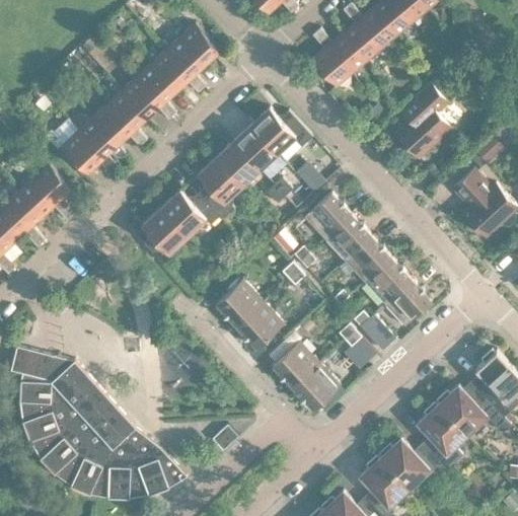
[(256,0),(268,11),(279,1),(279,0),(256,0)]
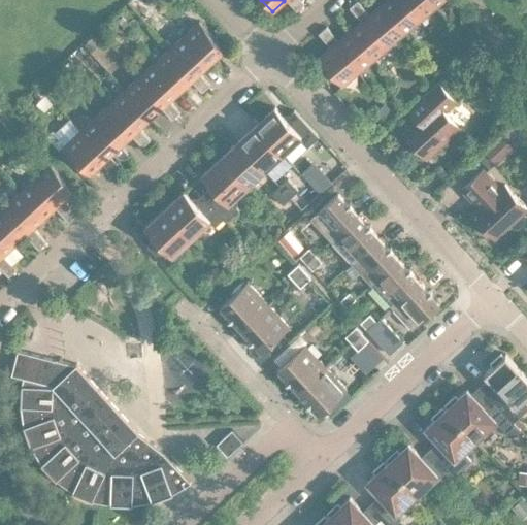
[(297,0),(289,7),(295,13),(302,6),(297,0)]
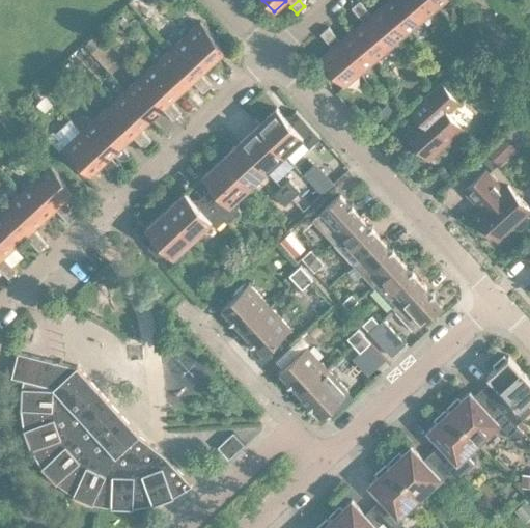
[(390,0),(381,7),(406,36),(421,24),(400,0),(390,0)]
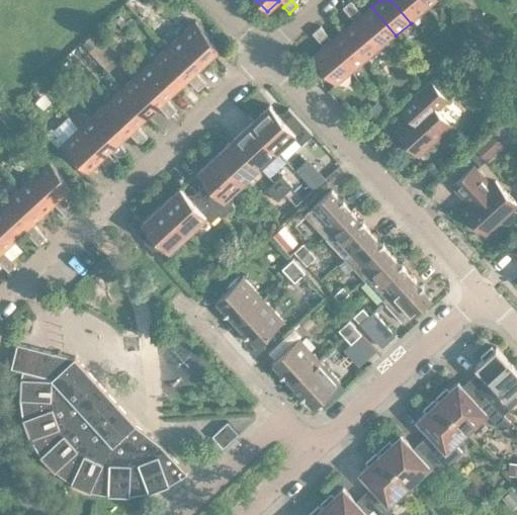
[(391,0),(411,23),(411,22),(415,19),(426,10),(417,0),(391,0)]
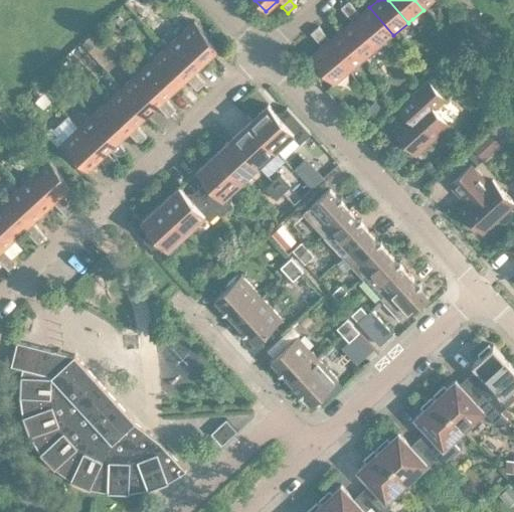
[(414,0),(423,10),(435,0),(414,0)]
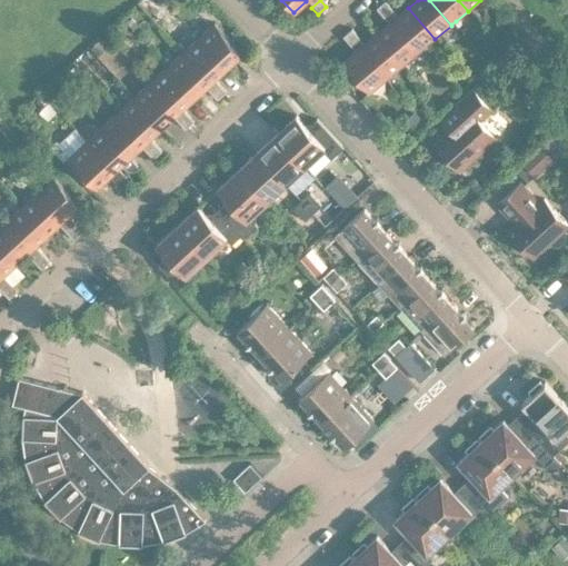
[(375,11),(381,19),(390,11),(384,3),(375,11)]
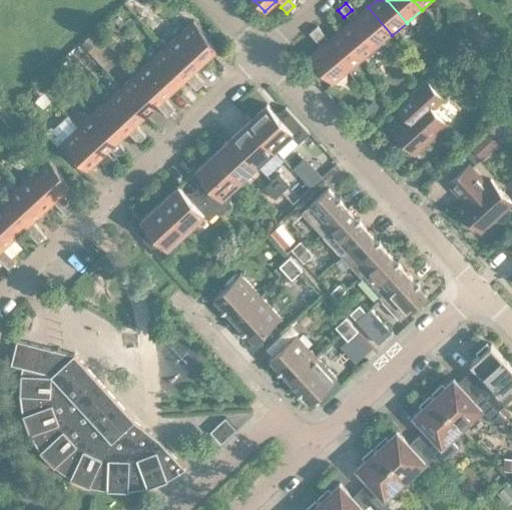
[(353,20),(377,48),(392,35),(368,7),(357,17),(353,20)]
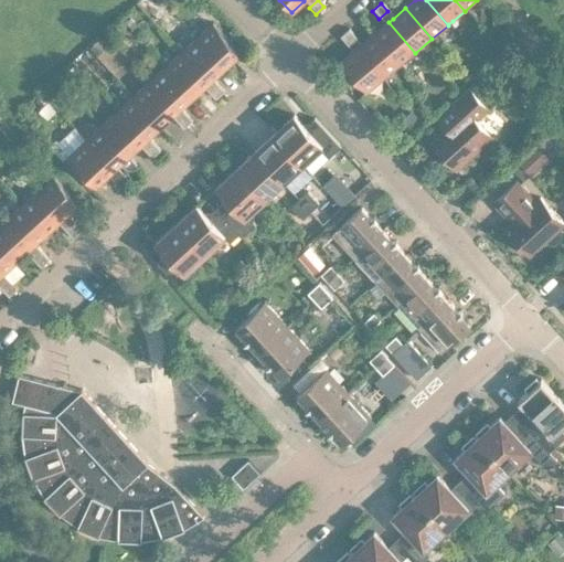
[(379,19),(384,25),(389,22),(393,19),(387,11),(379,19)]
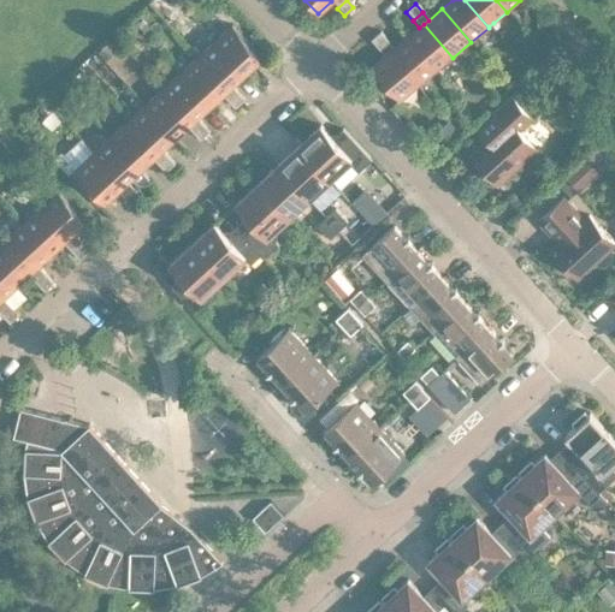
[(140,22),(135,27),(142,35),(147,30),(140,22)]
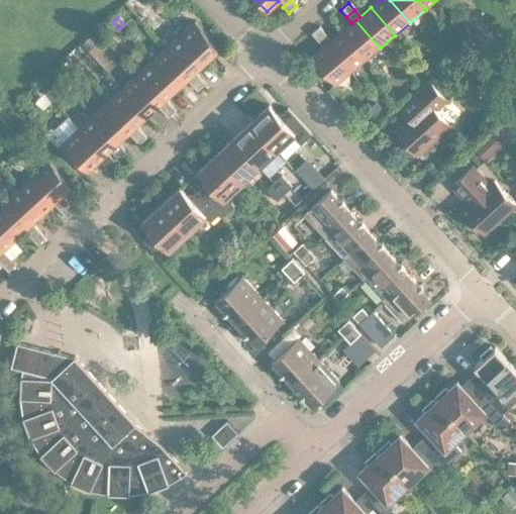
[(351,23),(340,33),(365,61),(380,48),(355,20),(351,23)]
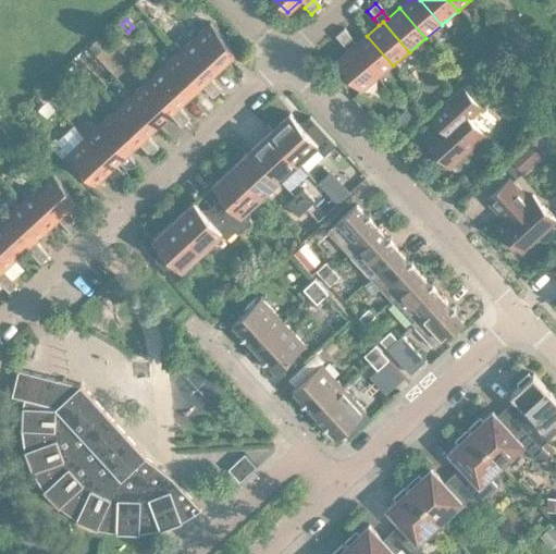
[(209,25),(193,39),(219,69),(231,58),(237,64),(245,57),(238,50),(235,53),(209,25)]
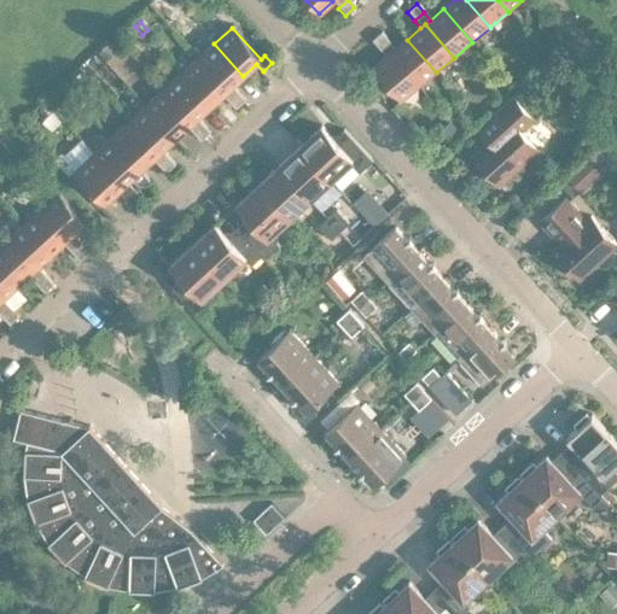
[(371,42),(378,51),(388,42),(380,34),(371,42)]
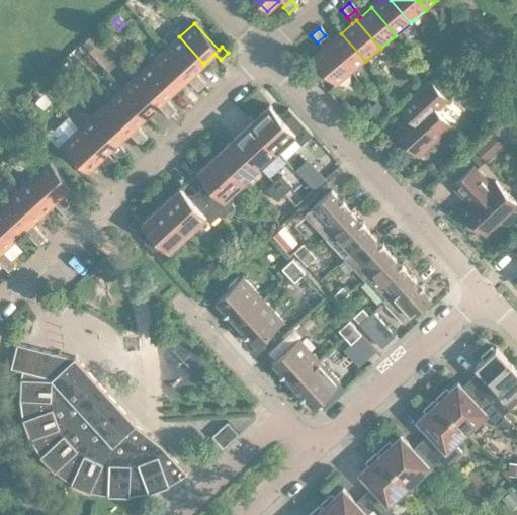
[(121,32),(117,35),(122,41),(126,37),(121,32)]
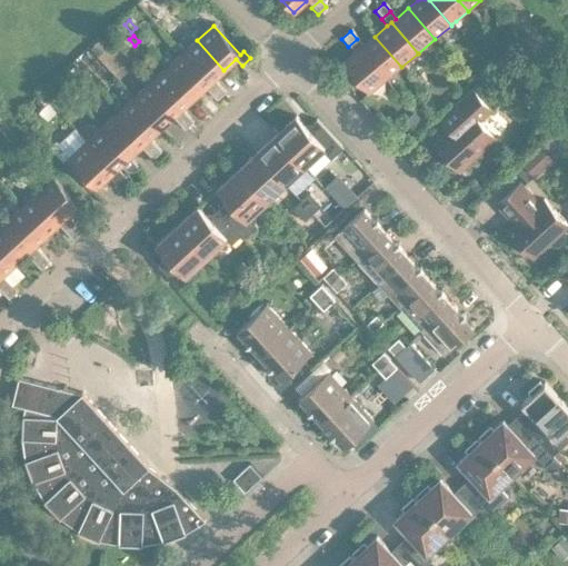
[(375,37),(362,47),(358,50),(384,81),(401,67),(375,37)]
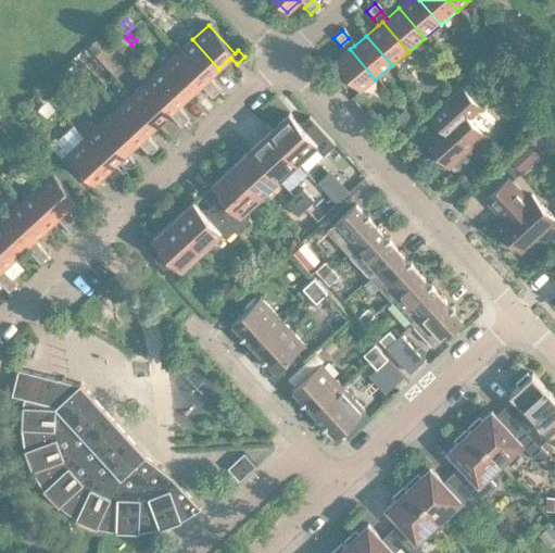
[(340,46),(345,53),(350,49),(354,46),(349,38),(340,46)]
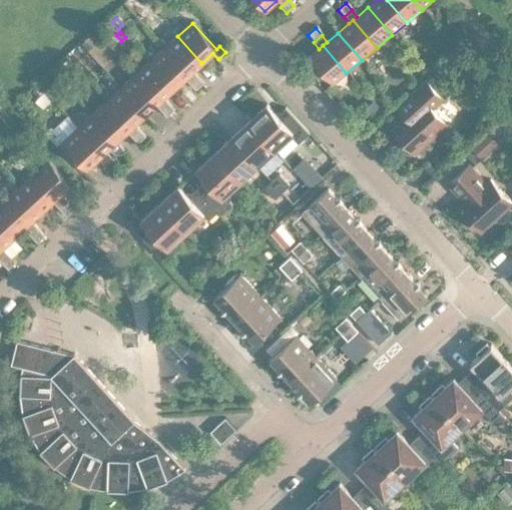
[(177,36),(163,50),(187,76),(191,73),(201,63),(177,36)]
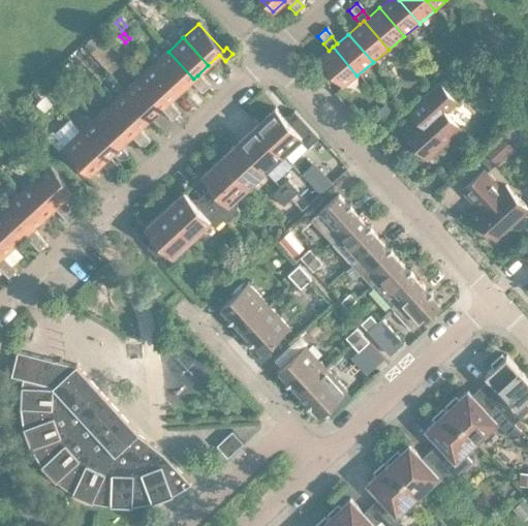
[(91,39),(83,45),(89,54),(98,47),(91,39)]
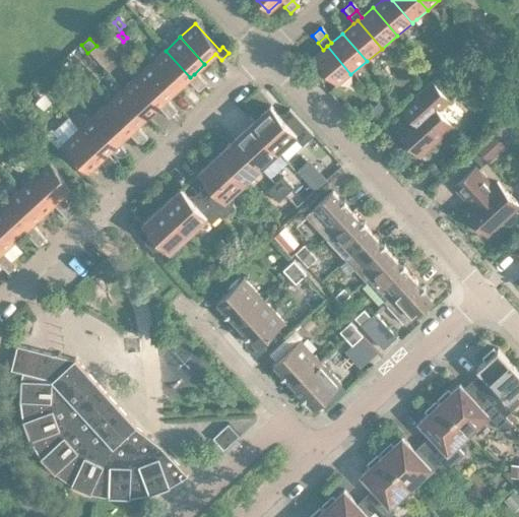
[(327,46),(323,50),(312,59),(335,87),(350,74),(327,46)]
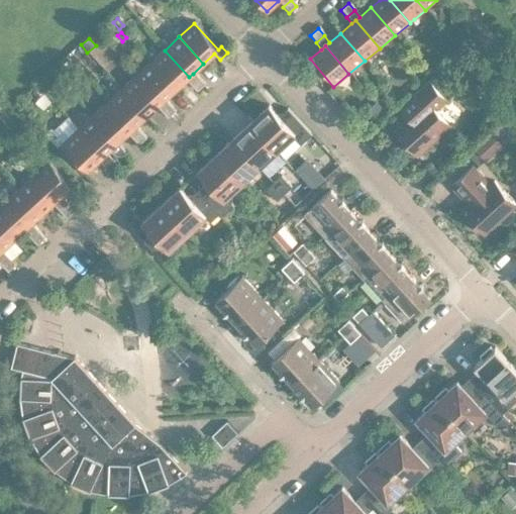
[(165,50),(149,64),(175,91),(185,81),(189,77),(165,50)]
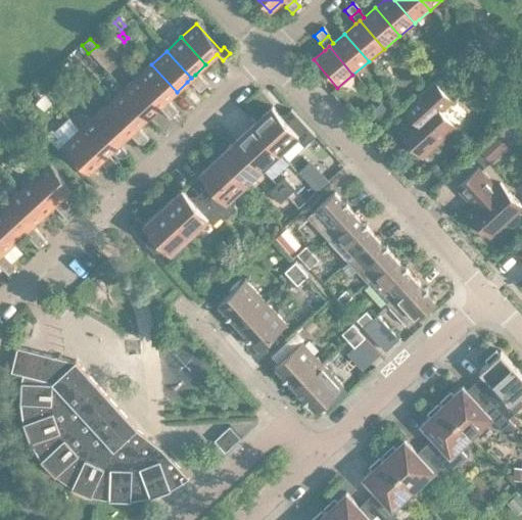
[(151,64),(137,78),(161,105),(165,101),(177,92),(151,64)]
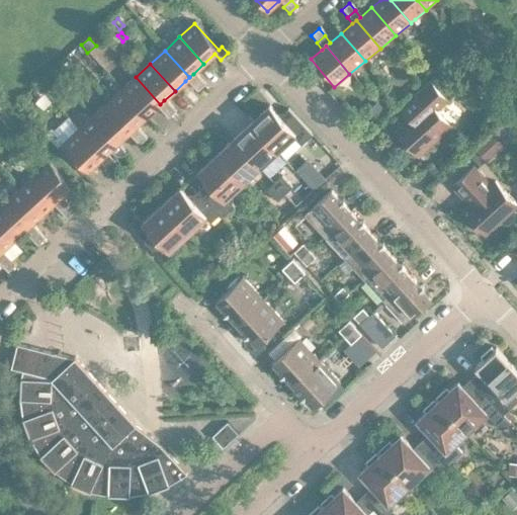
[(193,74),(189,77),(185,81),(190,87),(198,80),(193,74)]
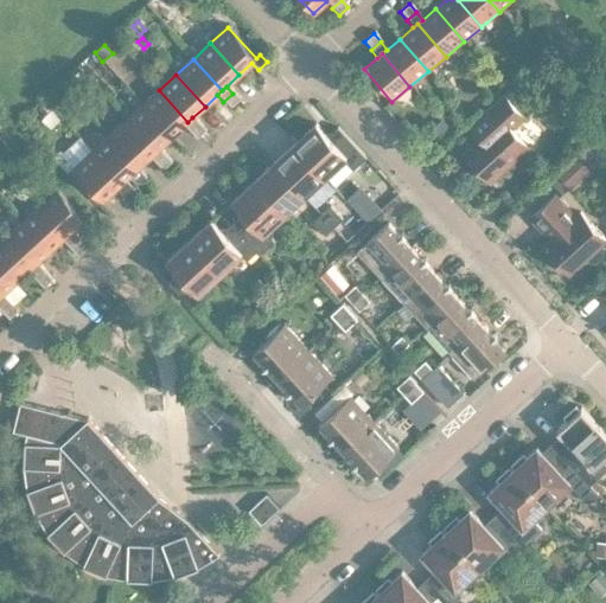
[(159,90),(141,106),(171,138),(183,126),(187,122),(159,90)]
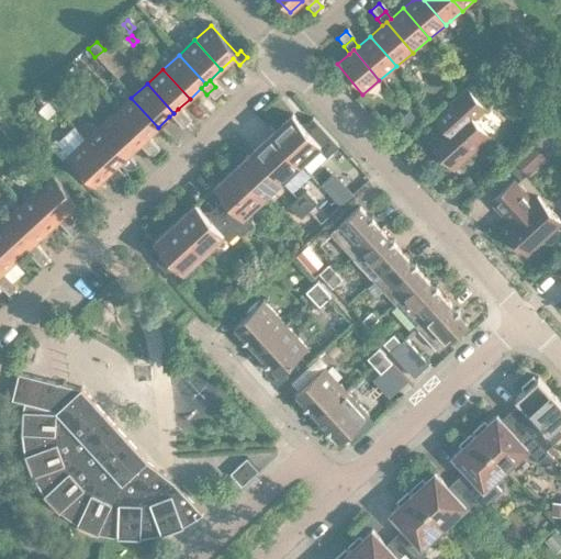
[(215,87),(206,94),(213,101),(222,93),(215,87)]
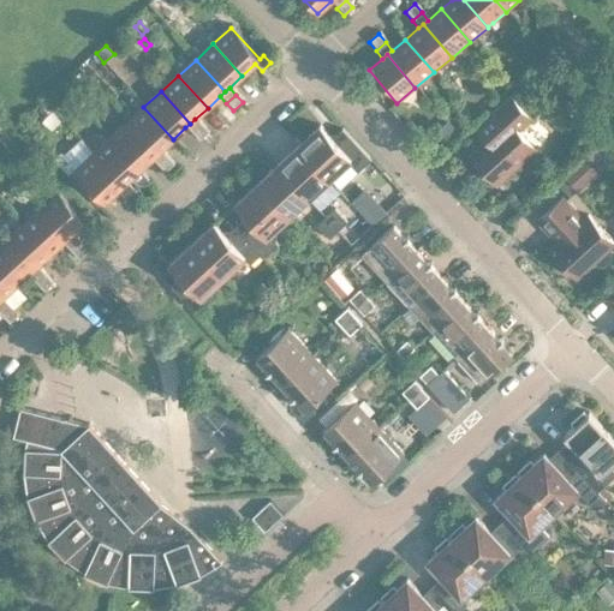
[(469,159),(495,186),(532,153),(517,135),(529,123),(508,100),(483,123),(494,135),(469,159)]
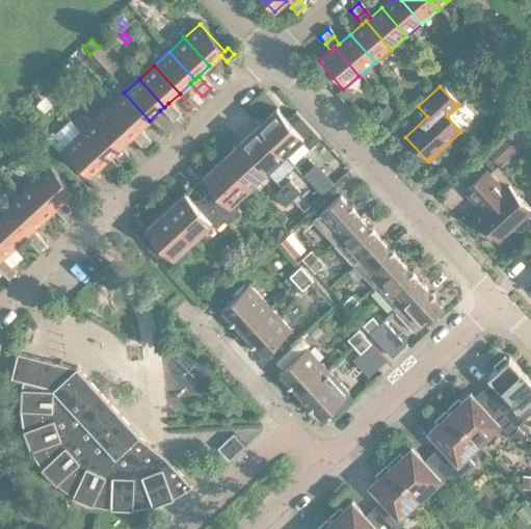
[(124,93),(109,107),(134,134),(138,131),(150,121),(124,93)]
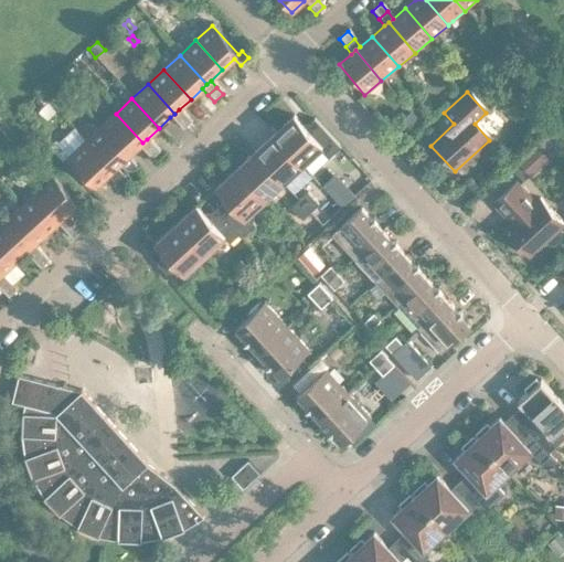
[(179,109),(174,114),(170,117),(177,124),(184,116),(179,109)]
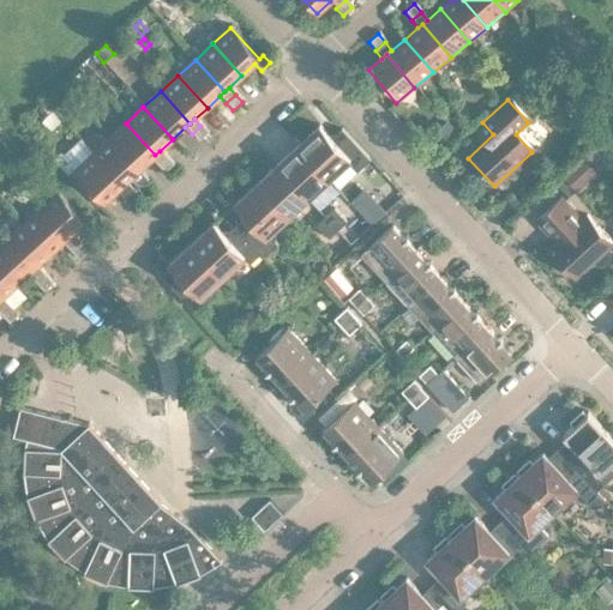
[(126,124),(108,139),(138,171),(150,159),(155,155),(126,124)]
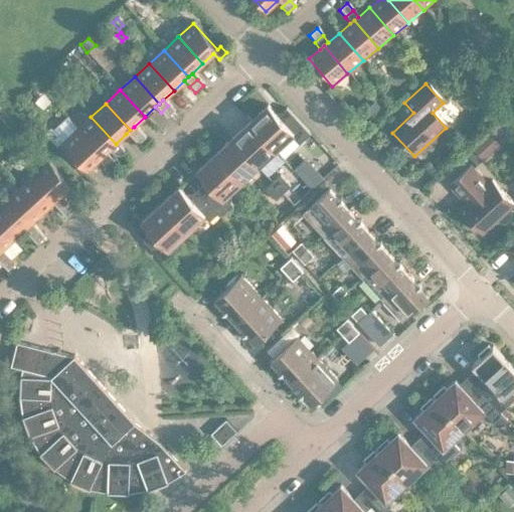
[(363,114),(370,121),(380,112),(373,104),(363,114)]
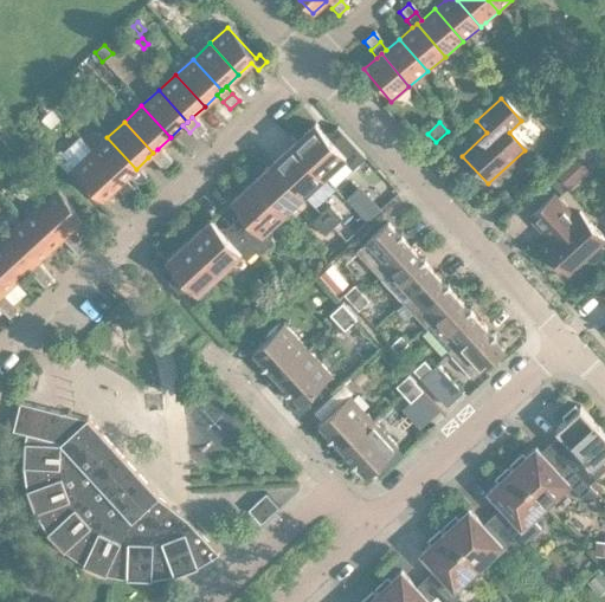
[(198,124),(190,133),(195,140),(205,131),(198,124)]
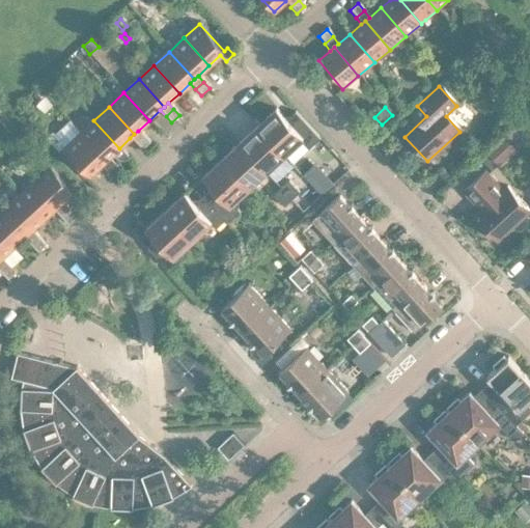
[(275,111),(255,128),(282,157),(299,142),(307,150),(318,140),(294,113),(285,121),(275,111)]
